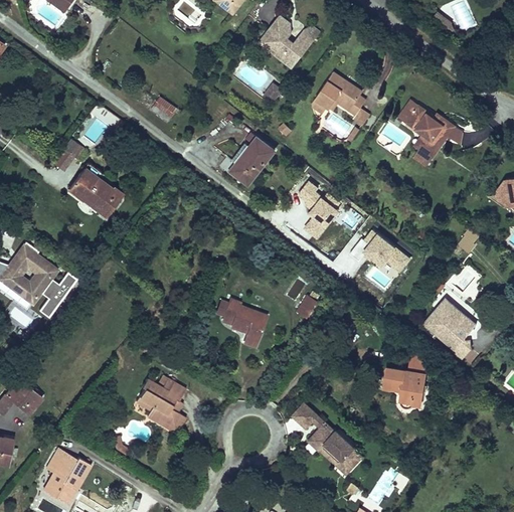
[(49,0),(61,8),(64,4),(58,0),(49,0)]
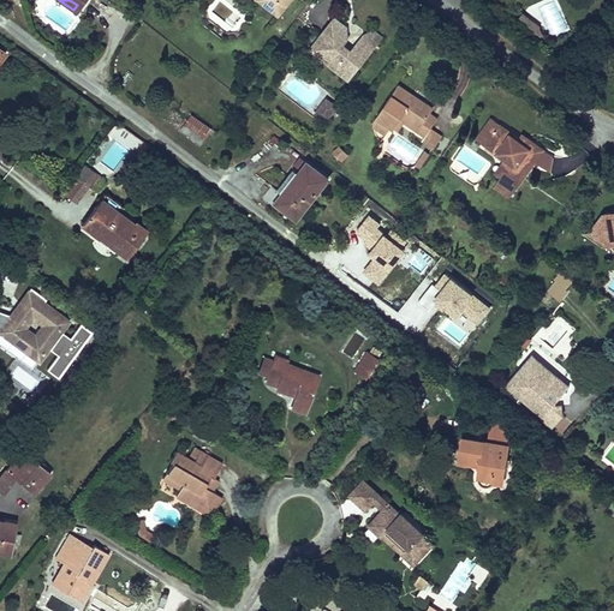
[(343,79),(370,45),(359,36),(349,51),(339,45),(344,39),(344,33),(334,25),(337,22),(329,17),(316,35),(321,39),(314,48),(323,55),(319,61),(343,79)]
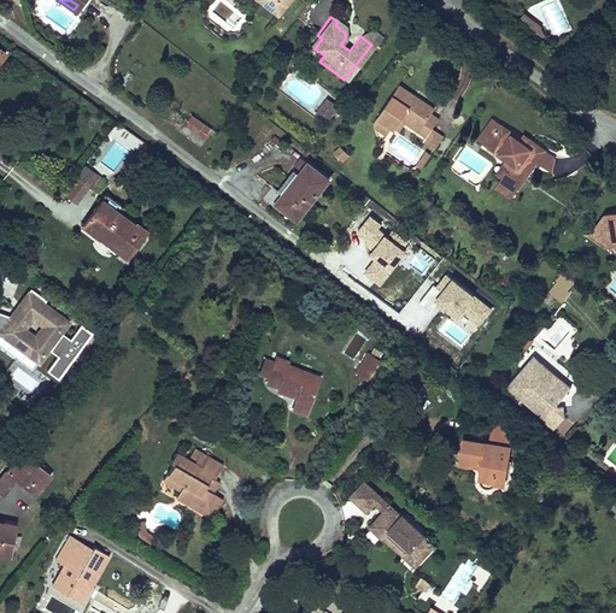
[(538,25),(527,18),(521,25),(533,34),(538,25)]
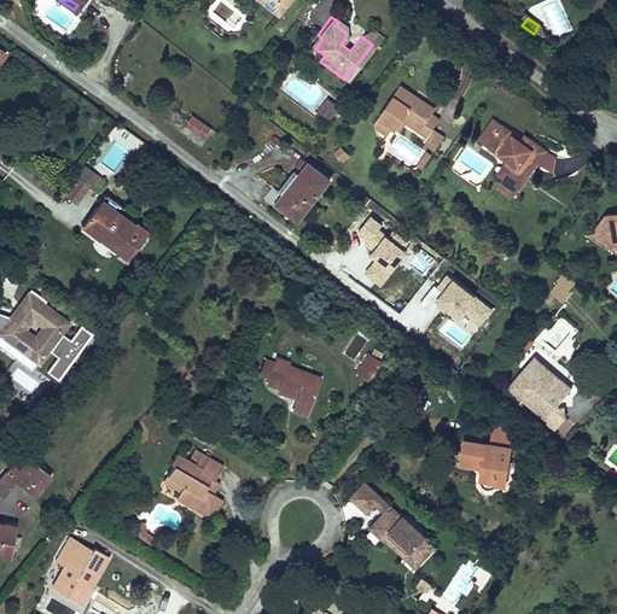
[(539,25),(534,34),(547,44),(543,29),(539,25)]
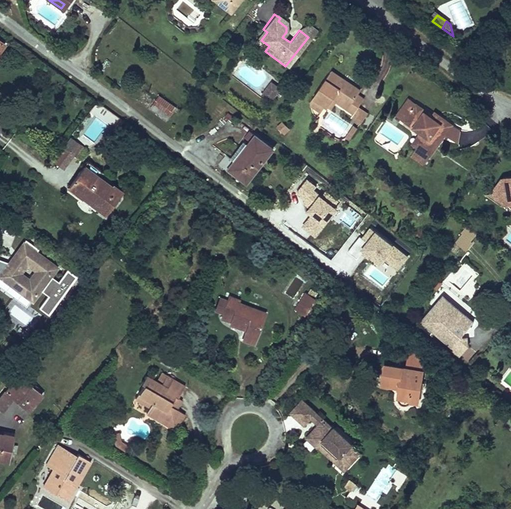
[(253,41),(265,51),(269,46),(261,40),(267,32),(263,29),(253,41)]
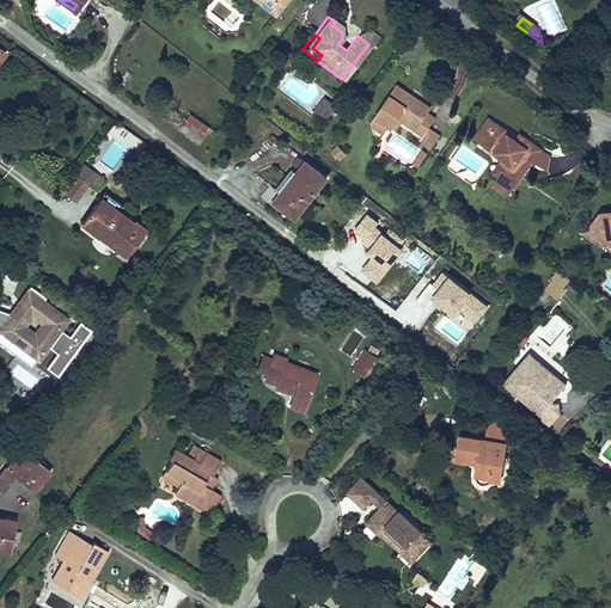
[(395,81),(371,115),(386,127),(390,129),(401,114),(413,123),(410,127),(421,135),(426,127),(432,118),(422,111),(423,110),(404,96),(407,91),(395,81)]
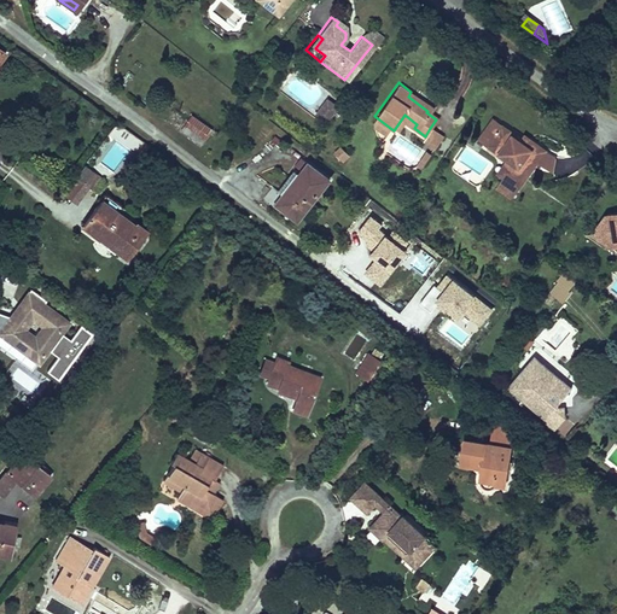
[(431,106),(411,92),(408,97),(428,111),(431,106)]
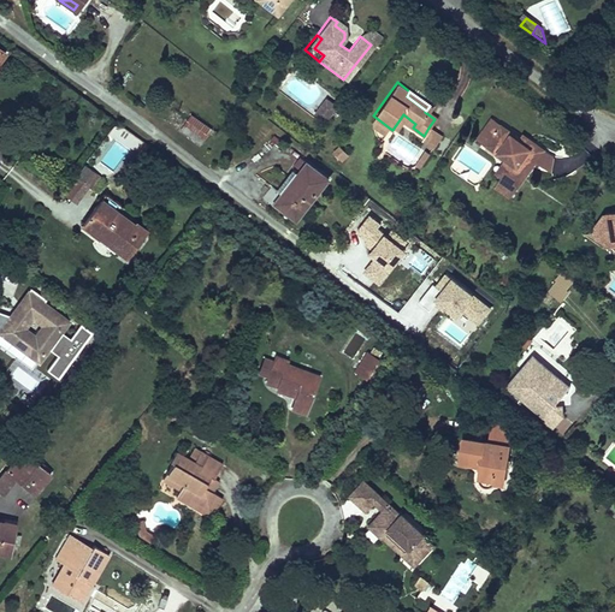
[(320,122),(331,106),(321,99),(311,113),(320,122)]
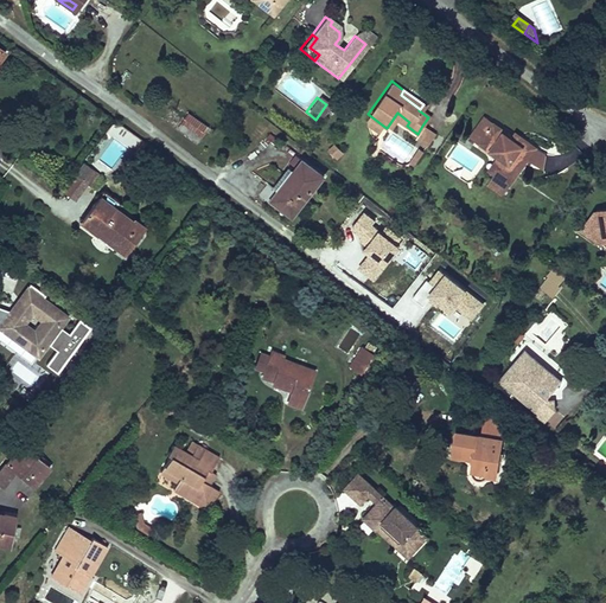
[(399,120),(407,126),(409,122),(397,113),(387,128),(390,130),(399,120)]
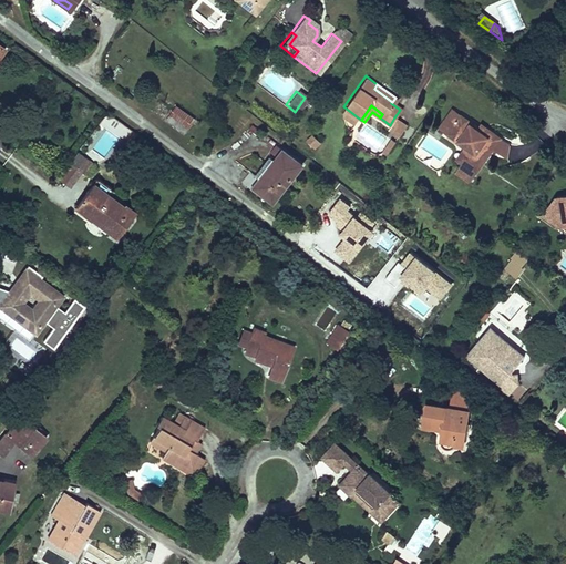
[(352,124),(358,118),(343,106),(341,109),(342,116),(352,124)]
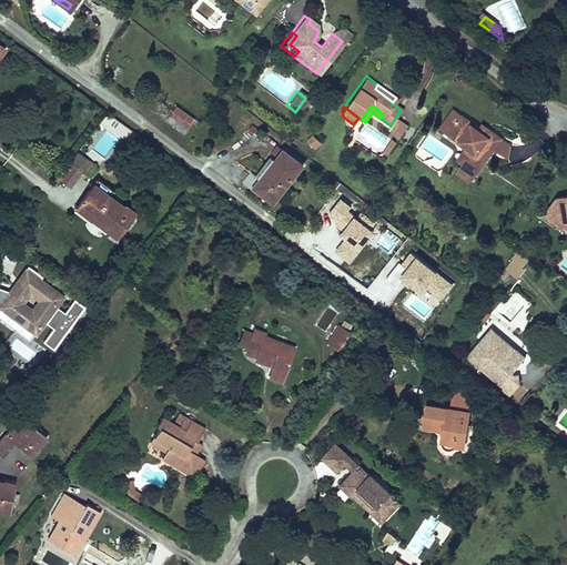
[(186,137),(196,121),(176,109),(166,124),(186,137)]
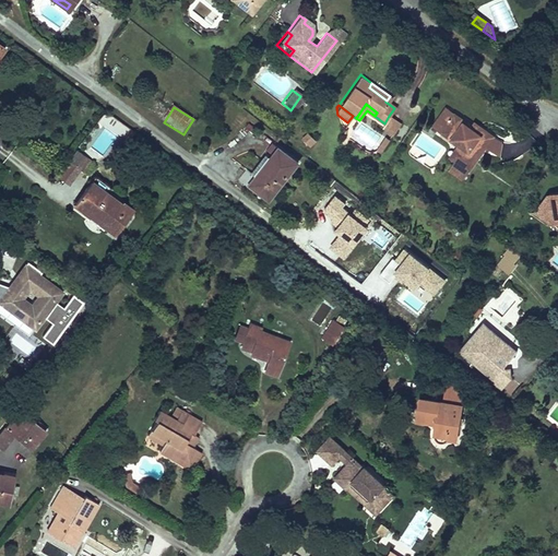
[(450,160),(456,165),(449,175),(463,185),(488,151),(501,160),(505,145),(497,140),(498,138),(476,123),(474,127),(447,108),(432,129),(459,148),(450,160)]
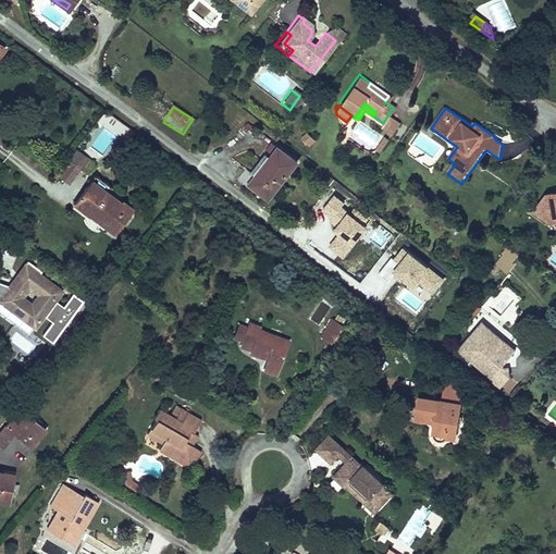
[(395,121),(387,115),(383,123),(380,127),(386,132),(395,121)]
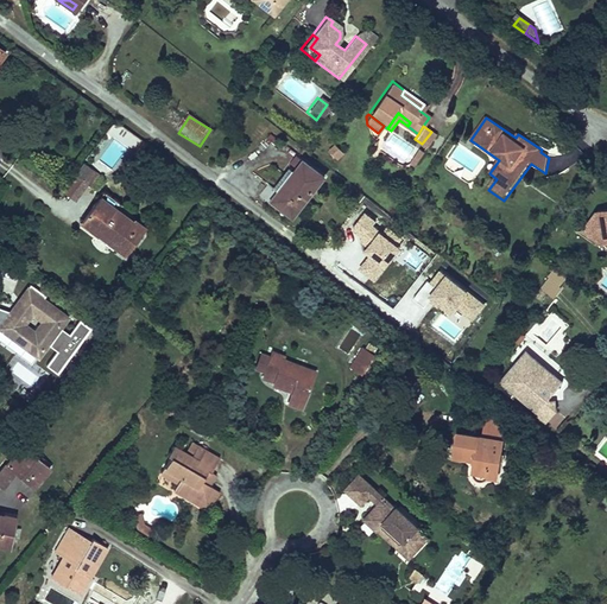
[(133,151),(120,139),(99,161),(112,173),(133,151)]
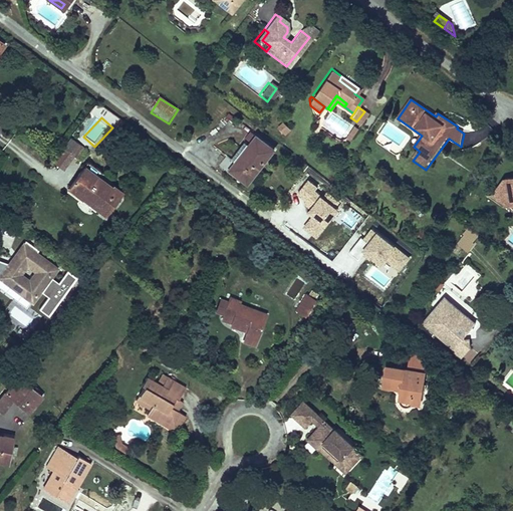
[(287,125),(278,117),(272,124),(281,133),(287,125)]
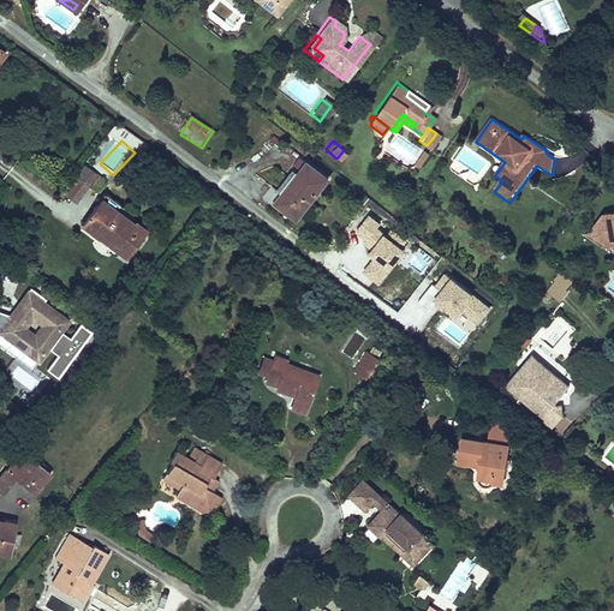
[(417,172),(428,155),(422,151),(410,167),(417,172)]
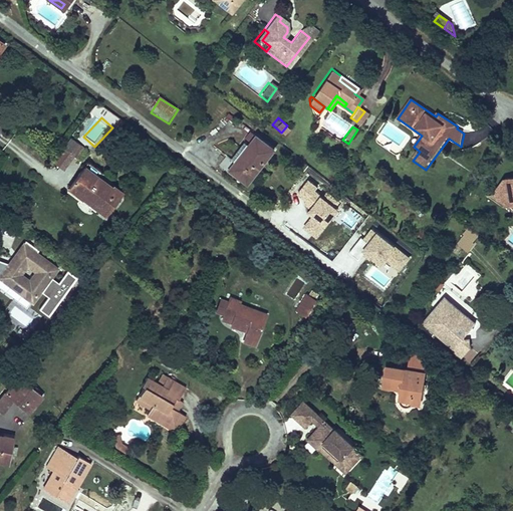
[(250,187),(278,150),(259,135),(231,172),(250,187)]
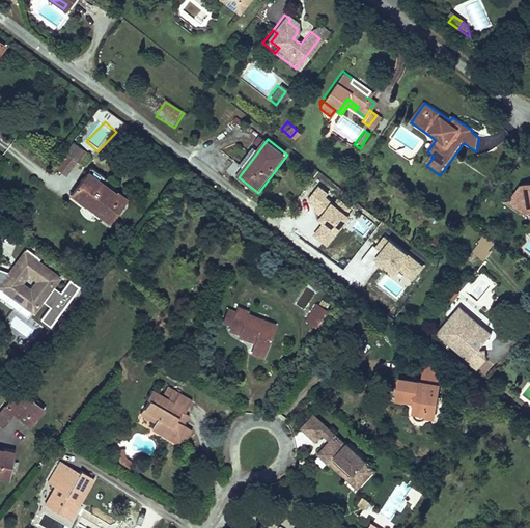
[(74,145),(55,172),(67,181),(85,154),(74,145)]
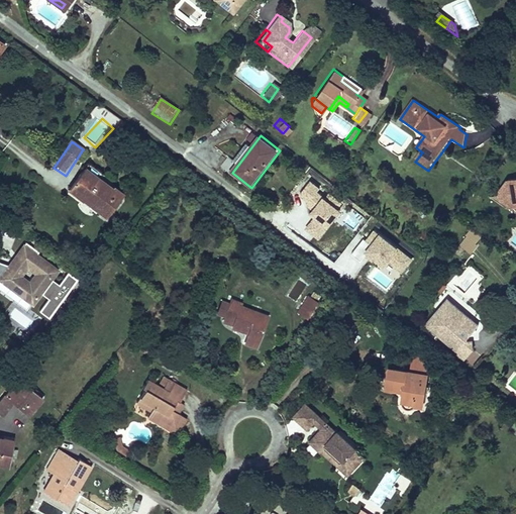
[(96,208),(111,187),(80,165),(65,185),(96,208)]
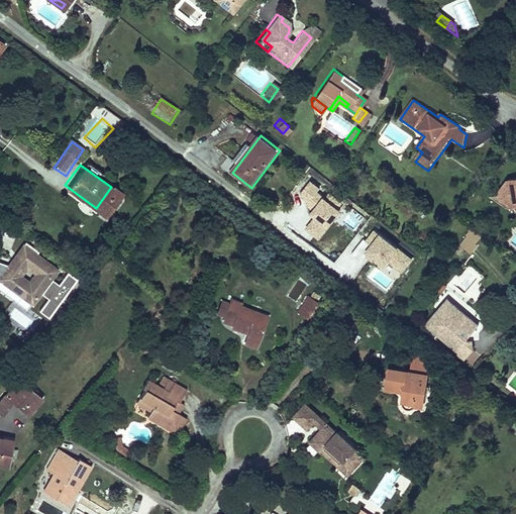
[(515,178),(507,180),(498,191),(507,198),(506,207),(508,209),(514,208),(514,212),(515,213),(515,178)]
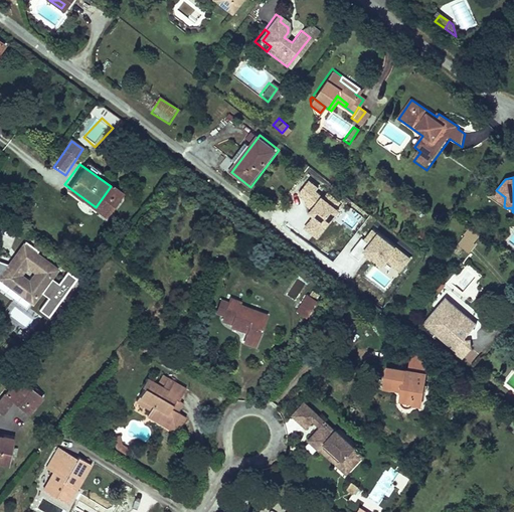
[(303,231),(319,242),(342,210),(307,185),(293,204),(313,218),(303,231)]
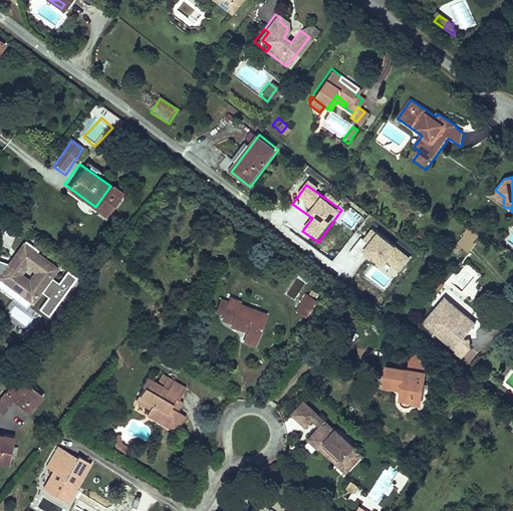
[(491,197),(503,206),(504,197),(495,190),(491,197)]
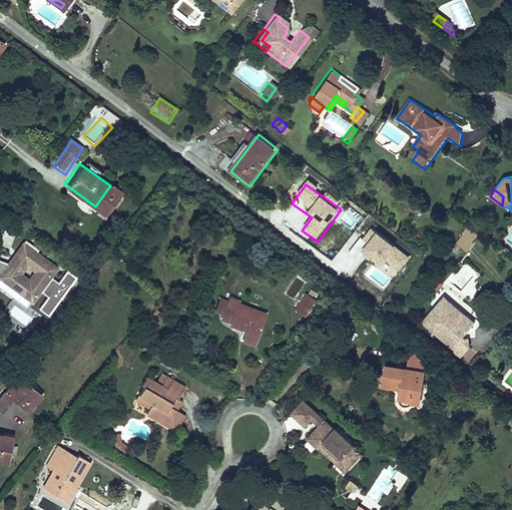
[(403,252),(352,213),(327,245),(378,285),(403,252)]
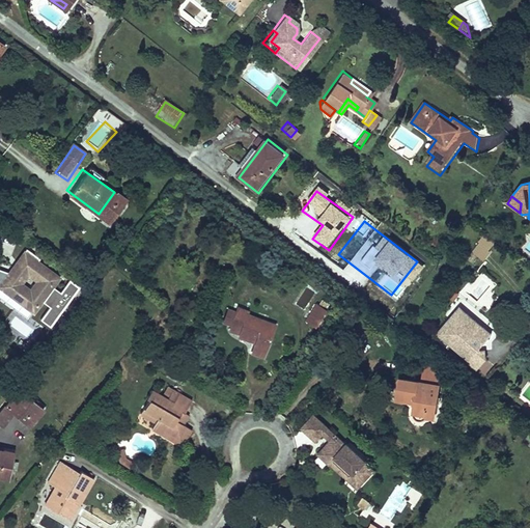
[(495,243),(484,235),(471,254),(480,261),(495,243)]
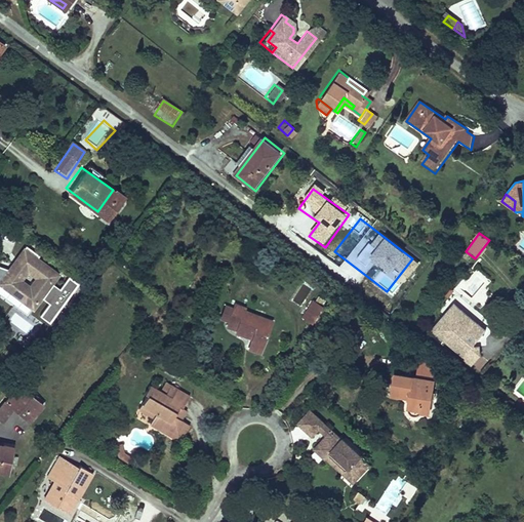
[(8,270),(0,267),(0,293),(28,316),(33,310),(36,313),(64,276),(26,247),(8,270)]
